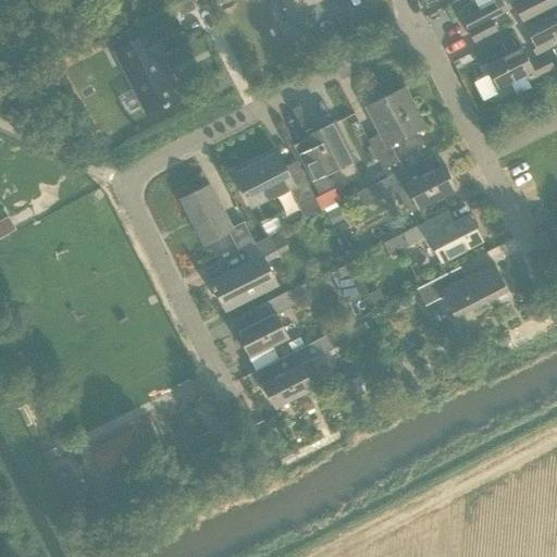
[(285,0),(293,14),(319,0),(285,0)]
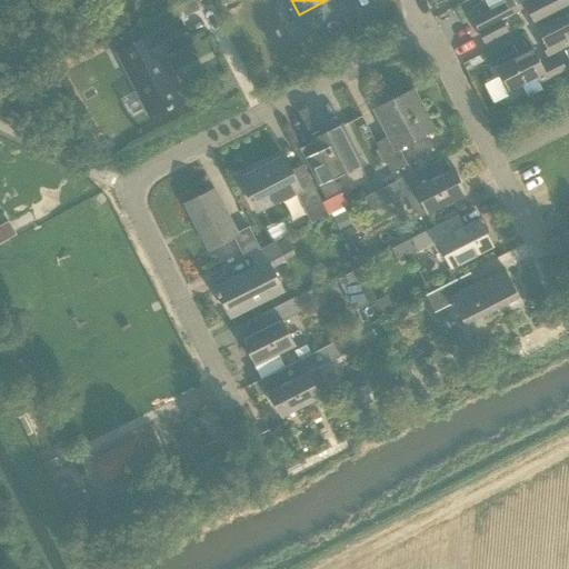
[(478,33),(502,21),(521,11),(518,6),(528,0),(501,0),(505,5),(471,21),(478,33)]
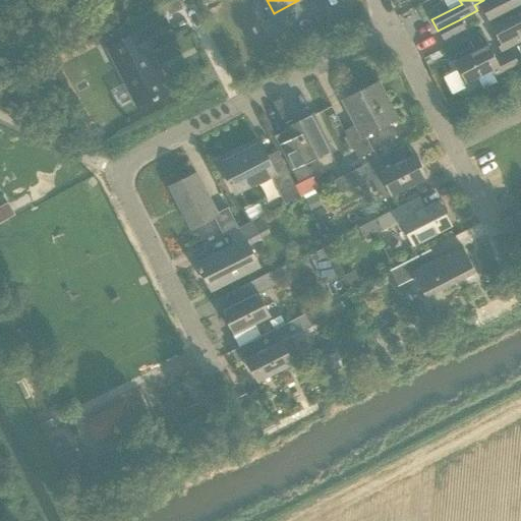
[(520,0),(483,0),(474,5),(477,10),(482,8),(490,25),(494,24),(504,18),(503,17),(520,8),(520,0)]
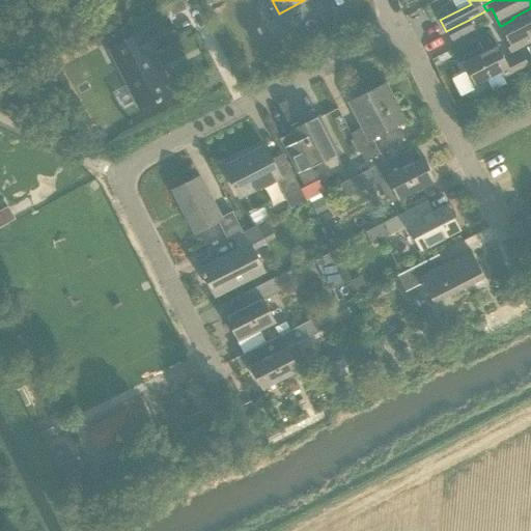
[(513,19),(503,25),(508,36),(519,30),(521,34),(505,43),(511,55),(527,47),(530,45),(530,44),(530,8),(512,18),(513,19)]
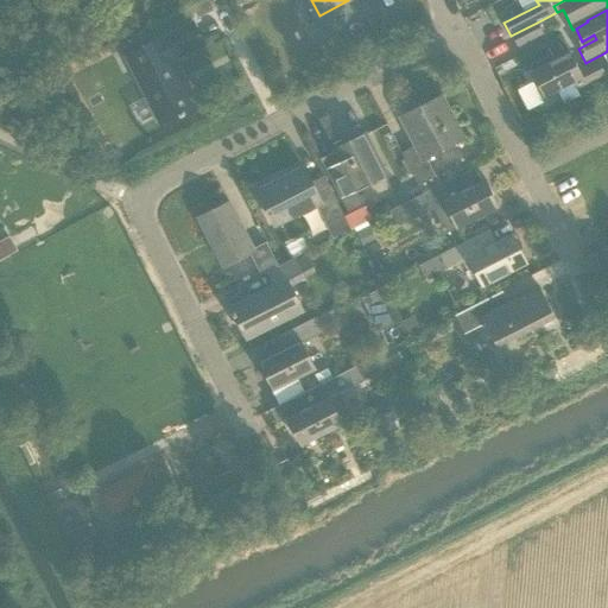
[(175,59),(204,44),(194,23),(164,38),(164,37),(126,56),(160,124),(197,105),(175,59)]
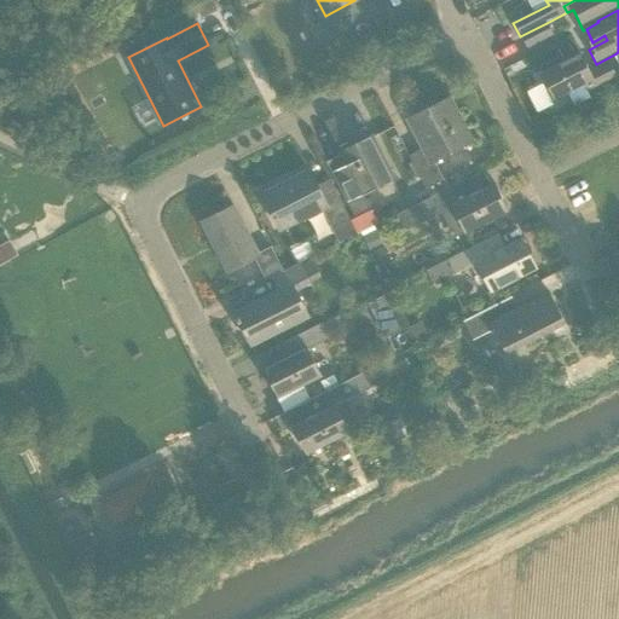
[(547,23),(520,36),(526,48),(553,35),(547,23)]
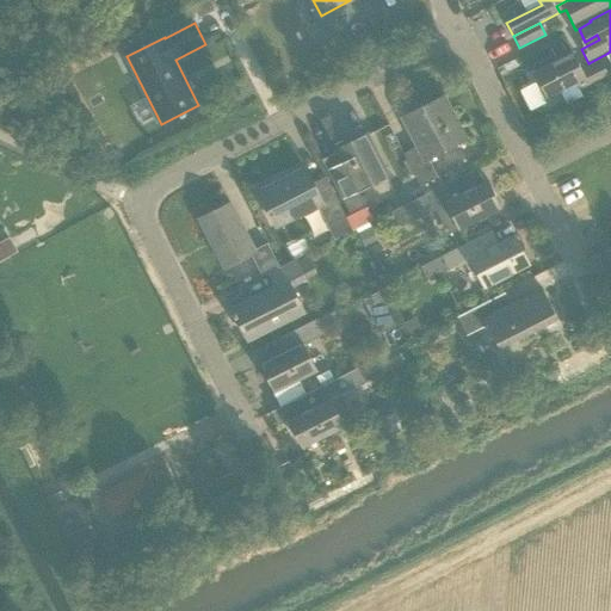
[(144,29),(130,36),(134,44),(148,37),(144,29)]
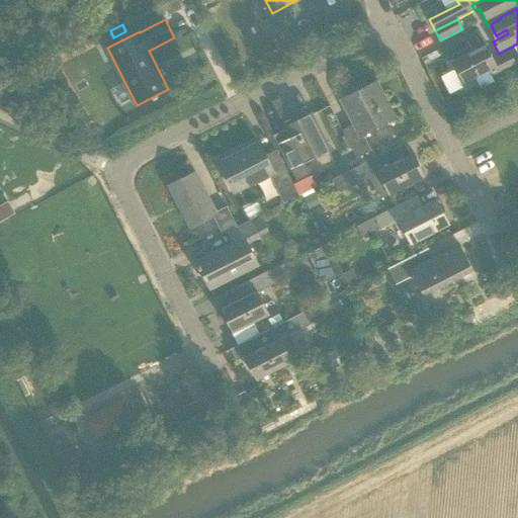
[(477,37),(468,41),(472,52),(482,47),(477,37)]
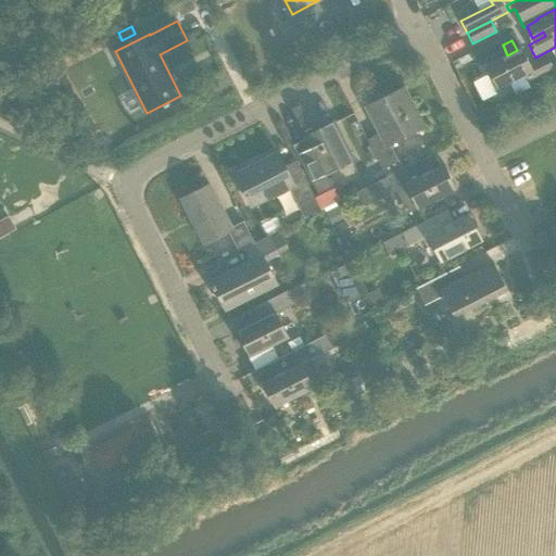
[(526,83),(553,70),(546,58),(530,66),(520,49),(517,50),(507,55),(484,67),(497,91),(523,78),(526,83)]
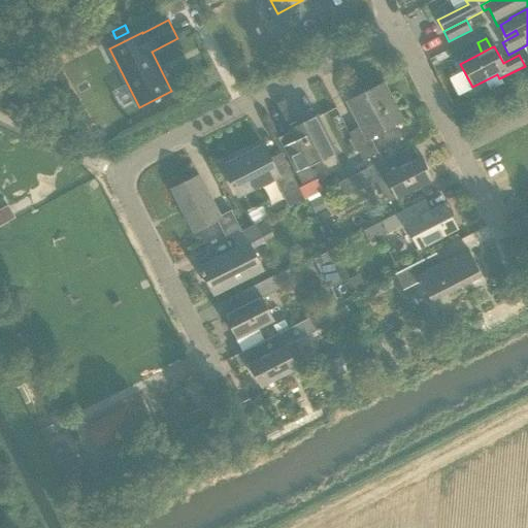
[(369,138),(403,122),(384,84),(347,103),(359,128),(349,133),(366,167),(381,160),(369,138)]
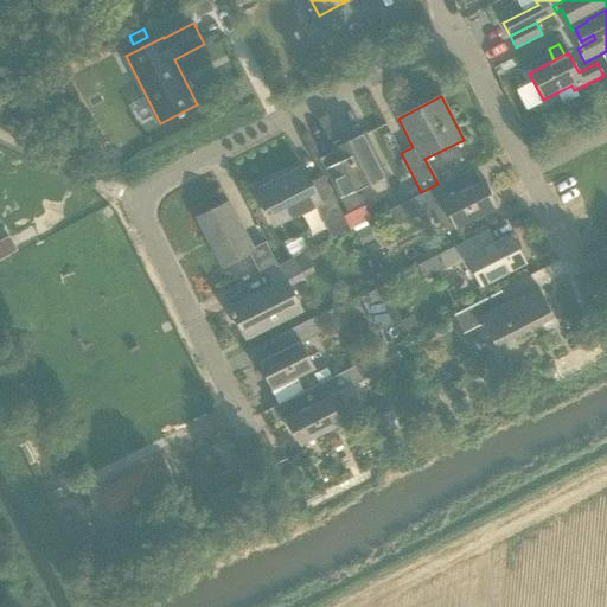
[(310,155),(321,149),(311,131),(300,136),(310,155)]
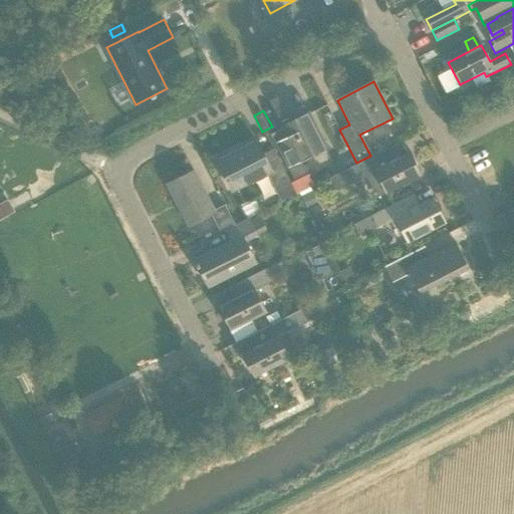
[(288,139),(276,145),(294,181),(307,174),(301,162),(328,149),(310,113),(282,129),(288,139)]
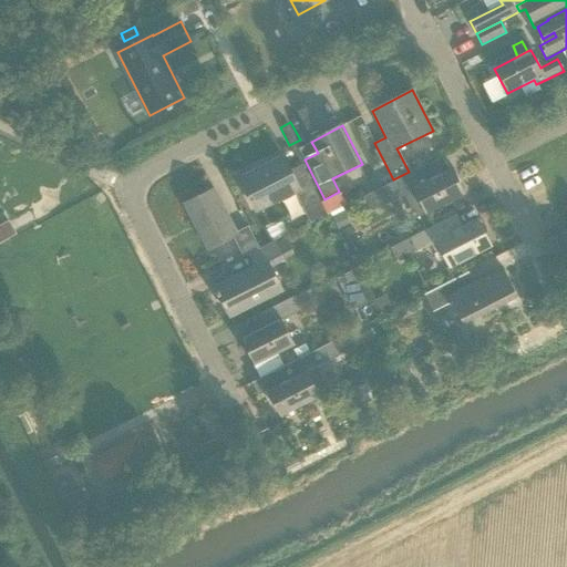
[(284,155),(239,177),(254,206),(277,195),(280,200),(296,193),(296,194),(303,209),(320,200),(302,165),(291,171),(284,155)]
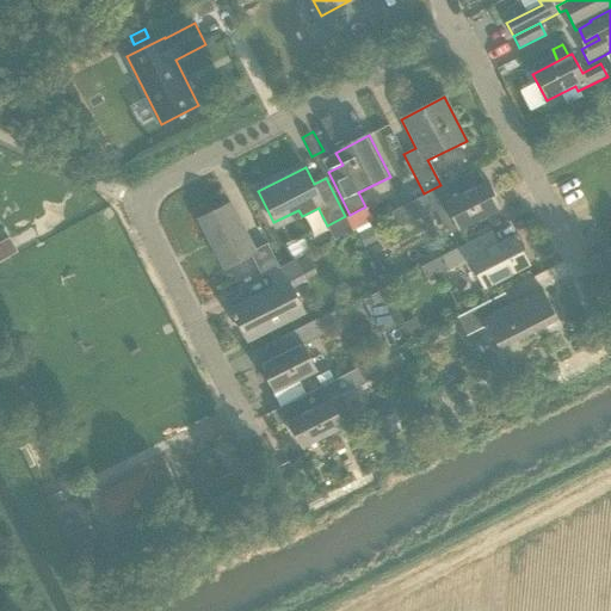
[(393,213),(400,227),(437,209),(450,234),(501,208),(488,181),(479,186),(471,172),(393,213)]
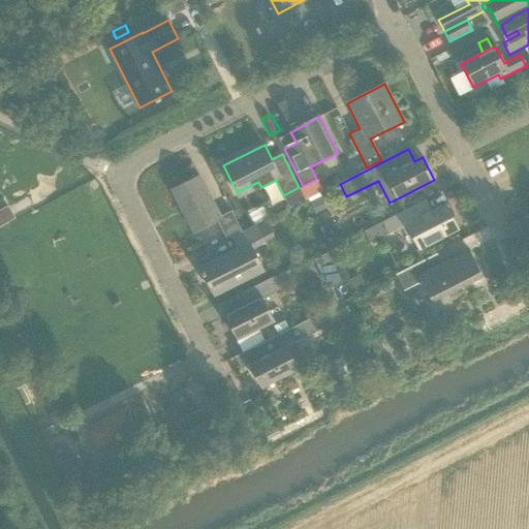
[(217,221),(225,238),(240,230),(230,211),(219,217),(198,177),(173,190),(193,232),(217,221)]
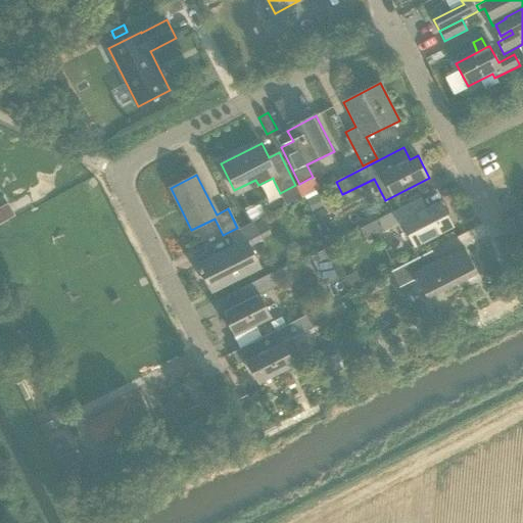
[(306,199),(314,212),(324,207),(317,194),(306,199)]
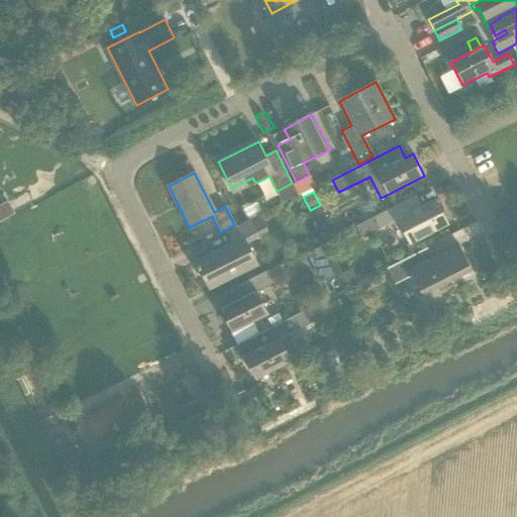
[(397,221),(409,244),(448,224),(435,200),(422,207),(416,196),(375,217),(374,216),(356,225),(362,236),(380,227),(381,229),(397,221)]
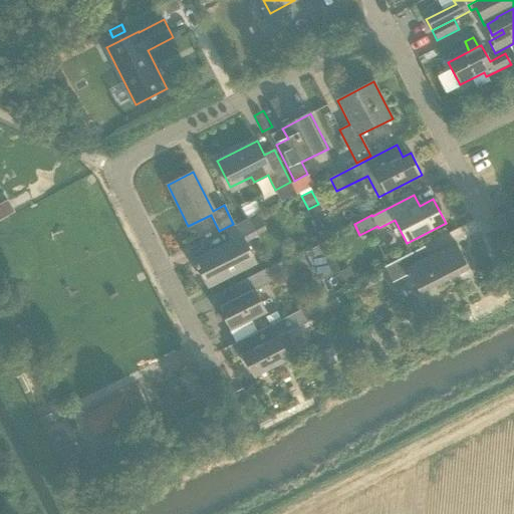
[(245,241),(256,236),(267,230),(259,215),(248,221),(226,232),(232,243),(196,262),(208,286),(255,262),(245,241)]
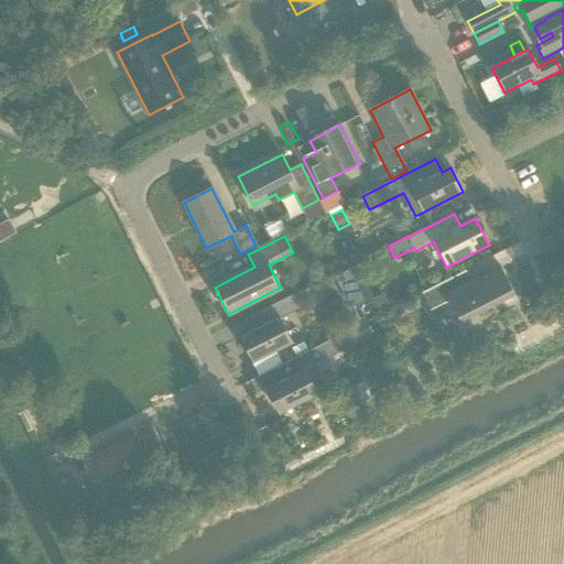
[(451,301),(462,323),(514,294),(500,268),(473,282),(466,270),(422,294),(431,312),(451,301)]
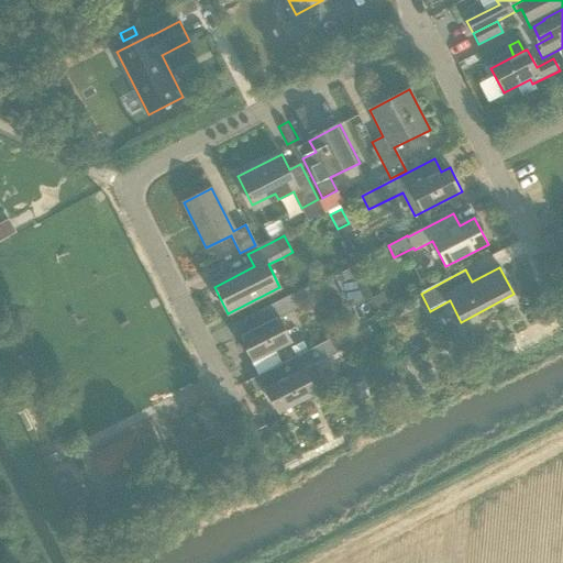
[(350,268),(334,276),(351,308),(366,300),(350,268)]
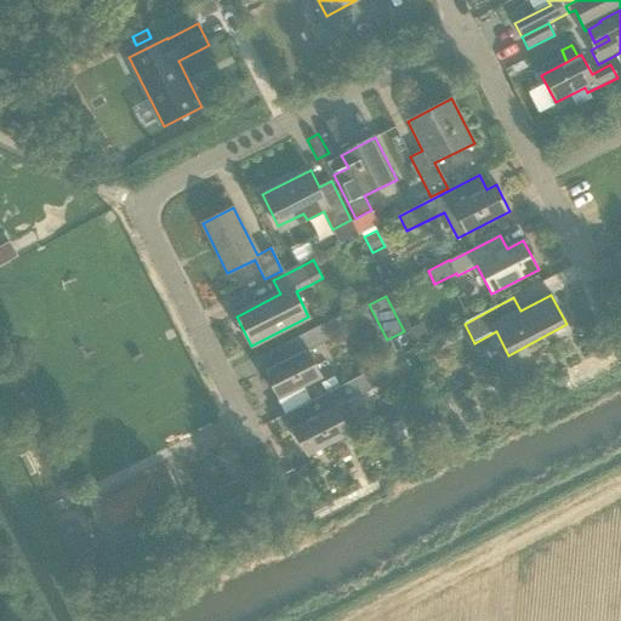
[(324,324),(329,334),(345,326),(339,317),(324,324)]
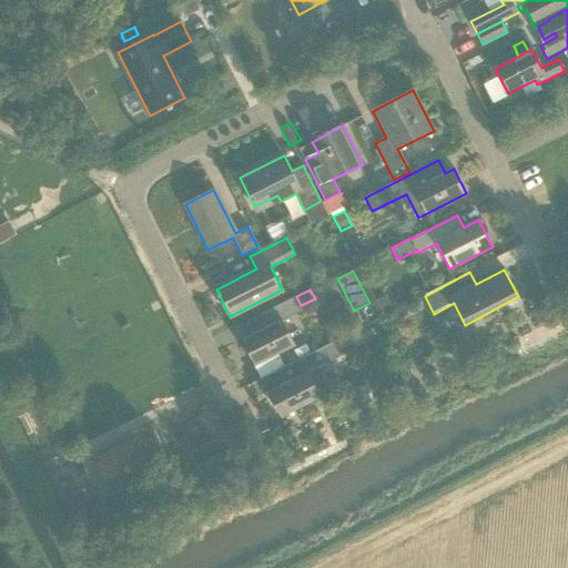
[(282,321),(303,310),(301,305),(296,296),(244,323),(251,335),(242,341),(254,365),(294,344),(282,321)]
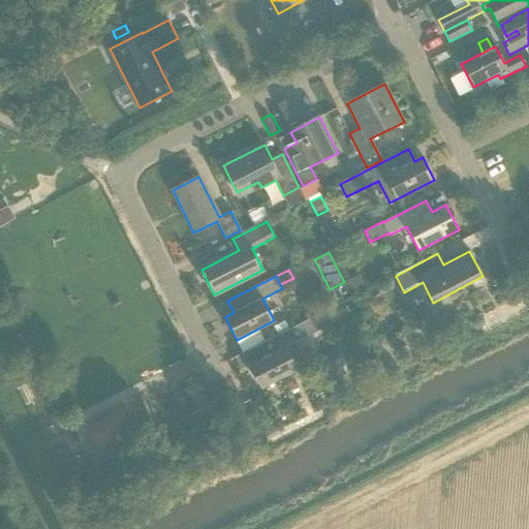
[(358,277),(346,282),(353,297),(365,291),(358,277)]
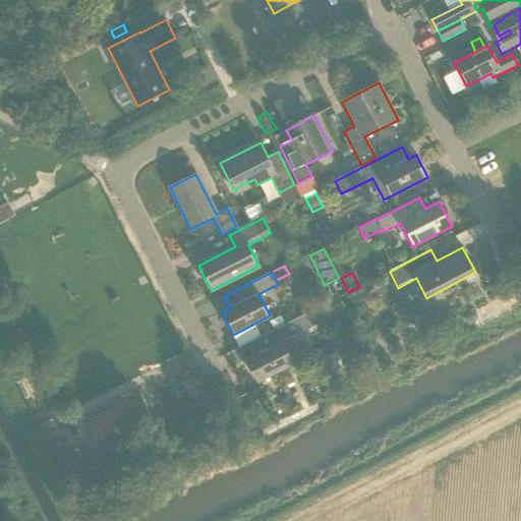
[(306,313),(296,320),(302,332),(313,326),(306,313)]
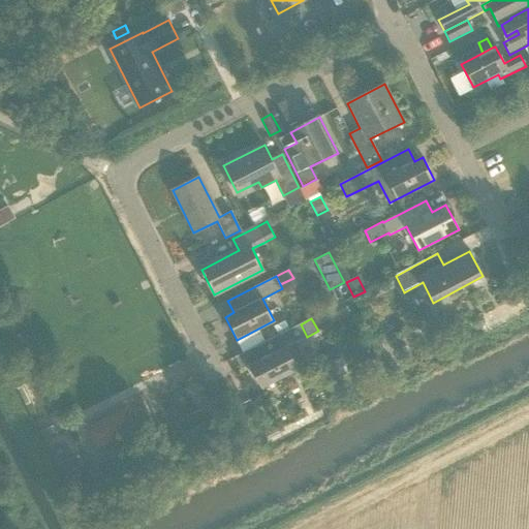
[(308,365),(297,342),(307,337),(301,324),(252,348),(258,361),(249,365),(261,389),(308,365)]
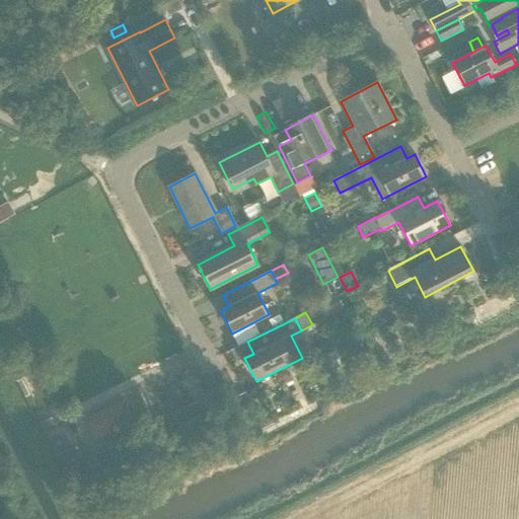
[(124,422),(116,406),(95,418),(103,433),(124,422)]
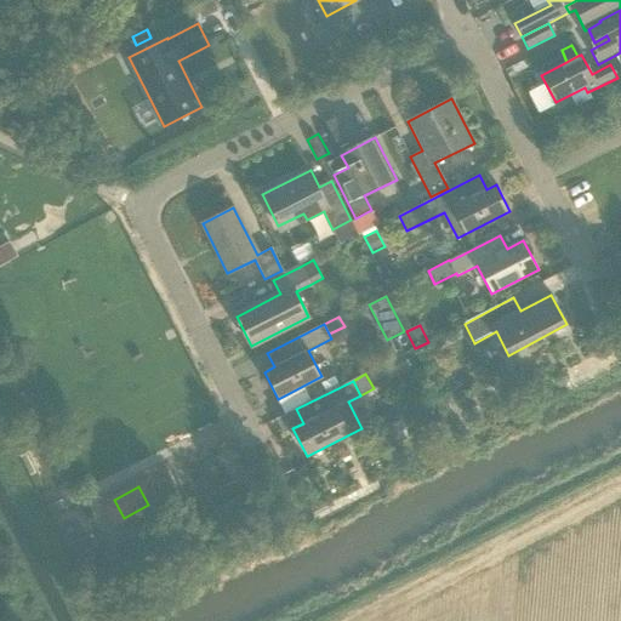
[(135,550),(146,545),(140,531),(129,537),(135,550)]
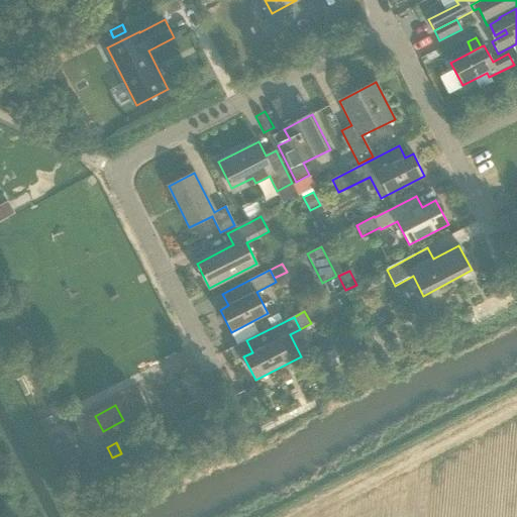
[(85,457),(91,469),(100,464),(94,453),(85,457)]
